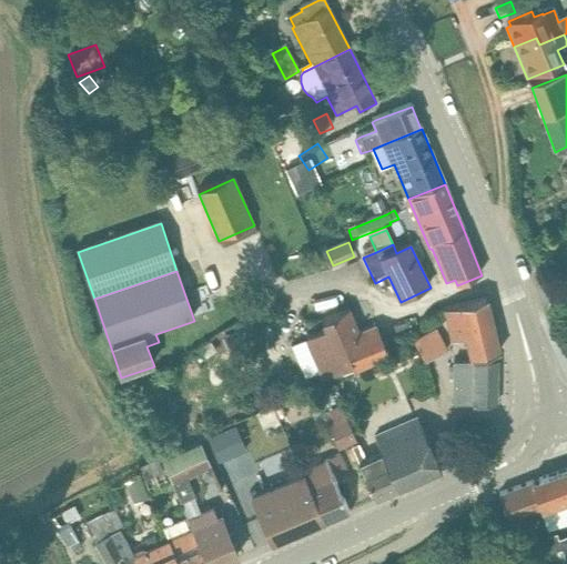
[(500,355),(487,301),(445,312),(452,343),(467,340),(472,362),(500,355)]
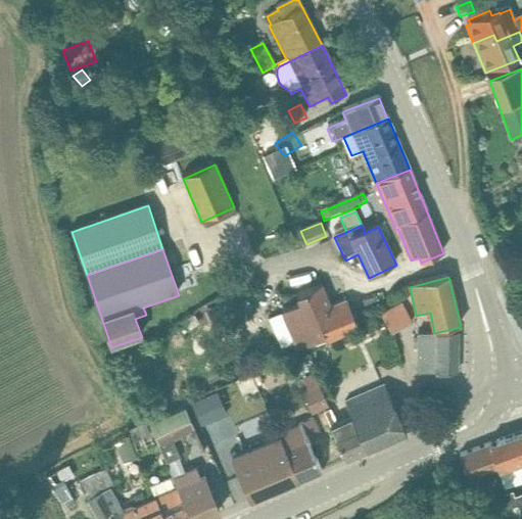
[(306,342),(307,345),(324,338),(327,344),(360,331),(346,301),(331,308),(322,286),(297,296),(300,304),(283,312),(297,346),(306,342)]
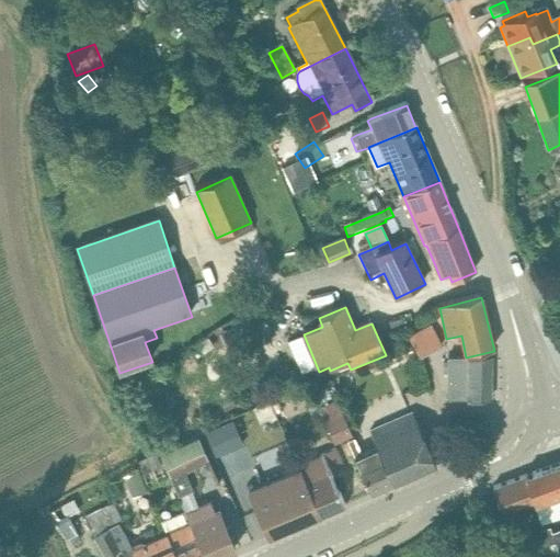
[(419,360),(443,349),(432,327),(409,339),(419,360)]
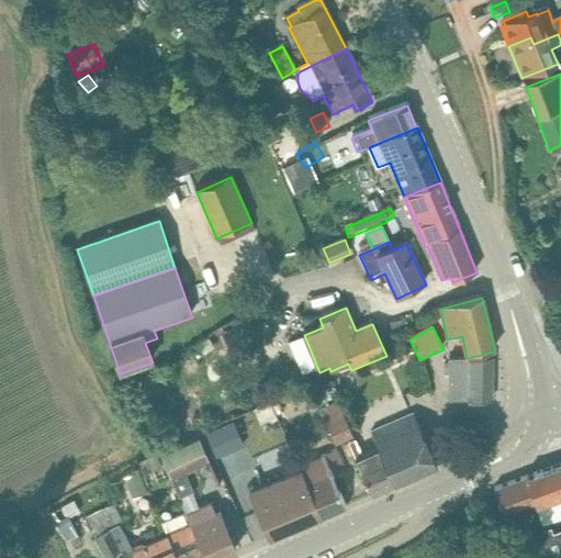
[(239,332),(225,337),(231,352),(245,346),(239,332)]
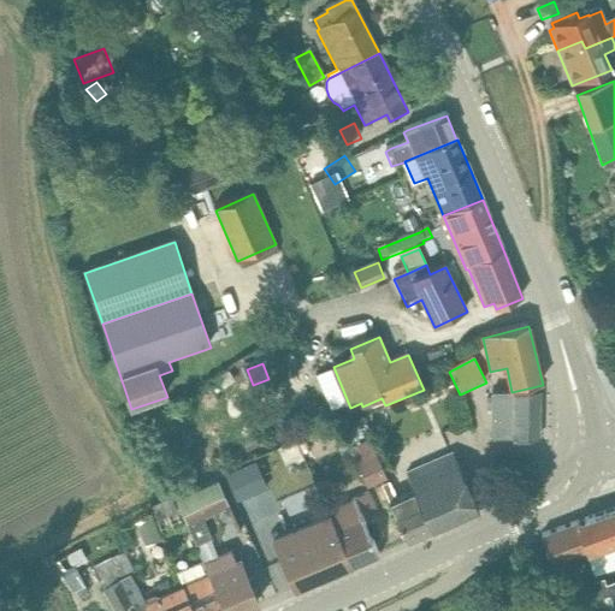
[(408,410),(455,391),(451,381),(404,402),(408,410)]
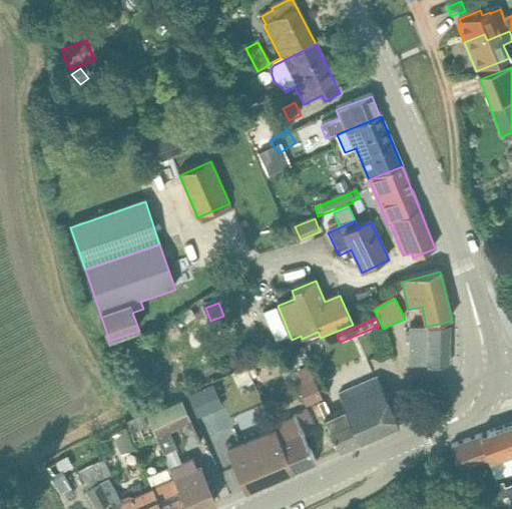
[(449,368),(450,329),(410,328),(410,367),(449,368)]
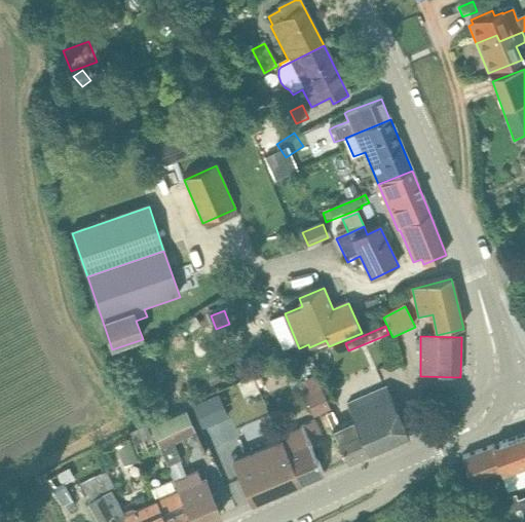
[(389,368),(400,364),(391,343),(381,347),(389,368)]
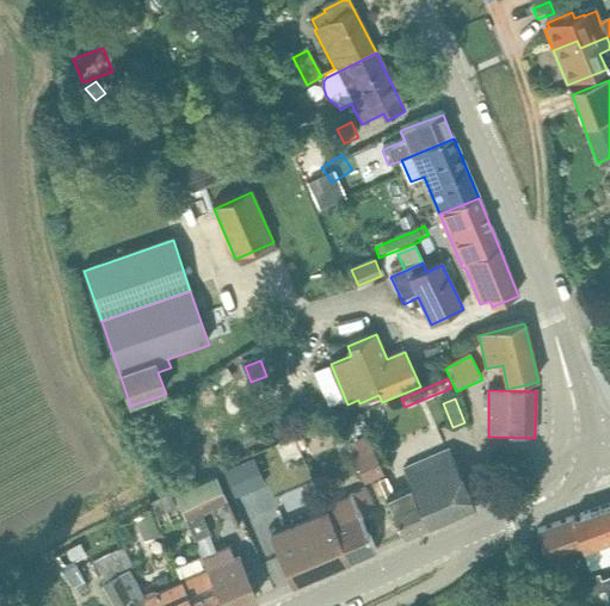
[(388,418),(371,421),(382,463),(406,457),(401,436),(393,437),(388,418)]
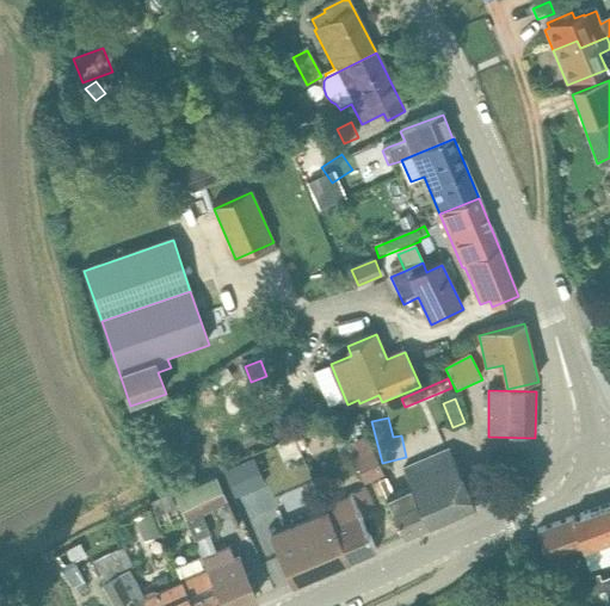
[(364,487),(384,478),(368,439),(353,445),(358,458),(353,461),(364,487)]
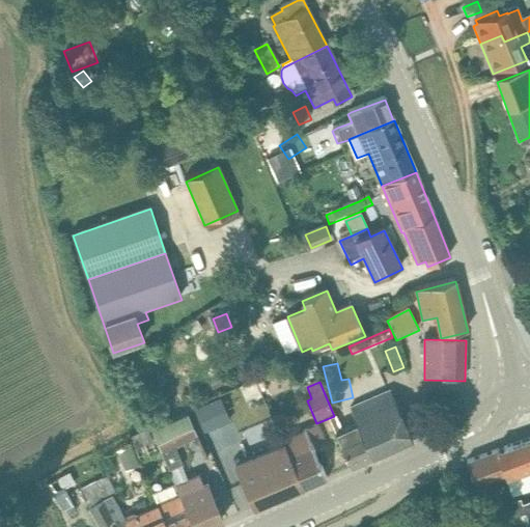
[(414,443),(405,424),(392,396),(352,414),(357,427),(341,435),(335,422),(331,424),(352,471),(414,443)]
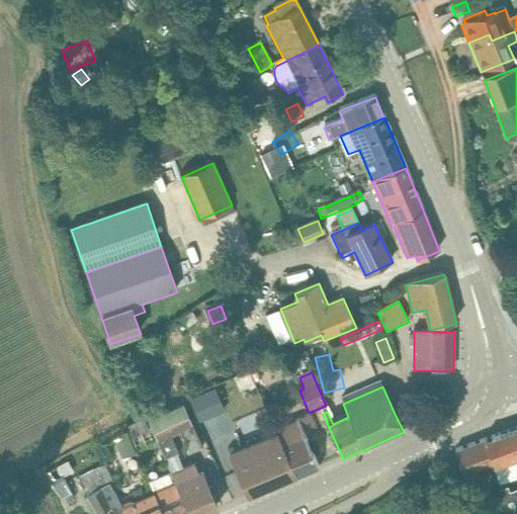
[(202,397),(190,402),(200,424),(212,419),(202,397)]
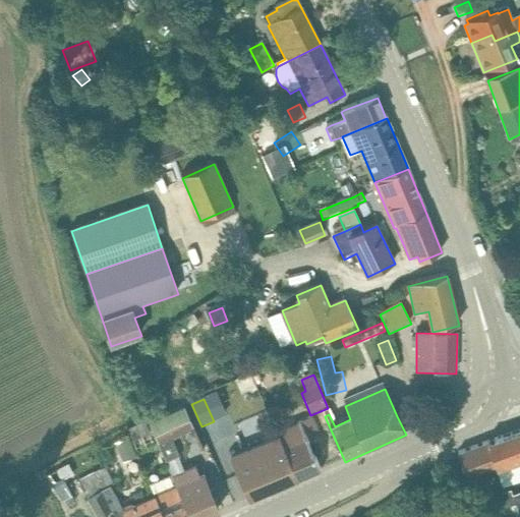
[(166,464),(176,460),(180,458),(173,441),(194,432),(184,408),(149,423),(166,464)]
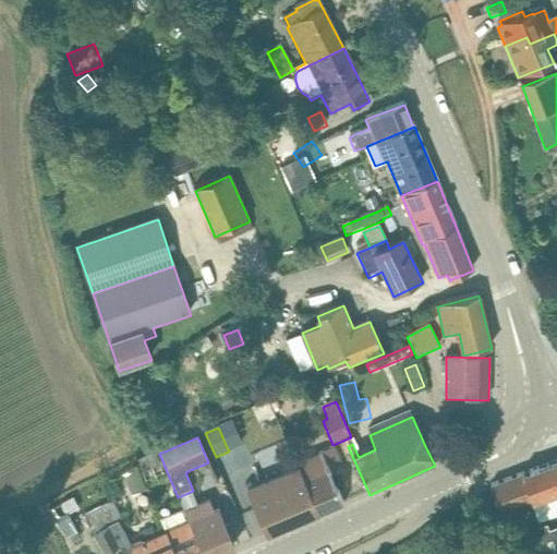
[(321,516),(344,506),(336,486),(331,476),(342,471),(335,452),(304,465),(304,467),(301,468),(305,481),(321,516)]
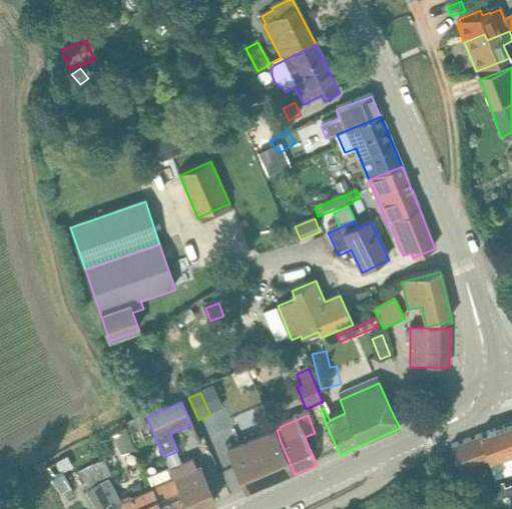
[(135,447),(140,446),(136,434),(148,430),(143,417),(126,425),(135,447)]
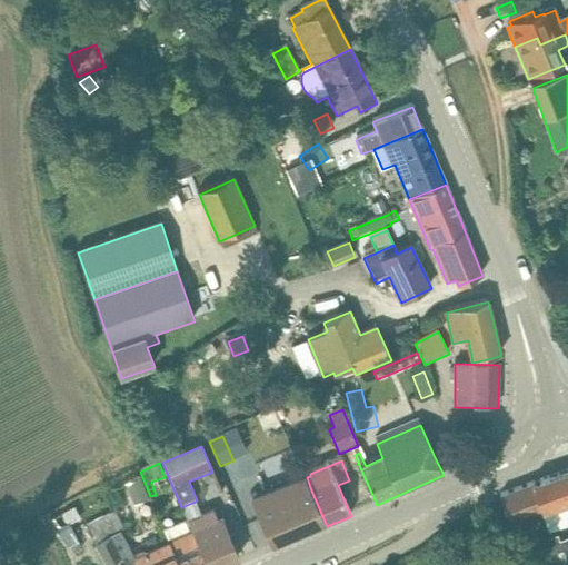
[(567,472),(561,475),(500,496),(502,502),(508,517),(509,522),(526,515),(538,511),(540,517),(545,516),(548,527),(567,519),(567,472)]
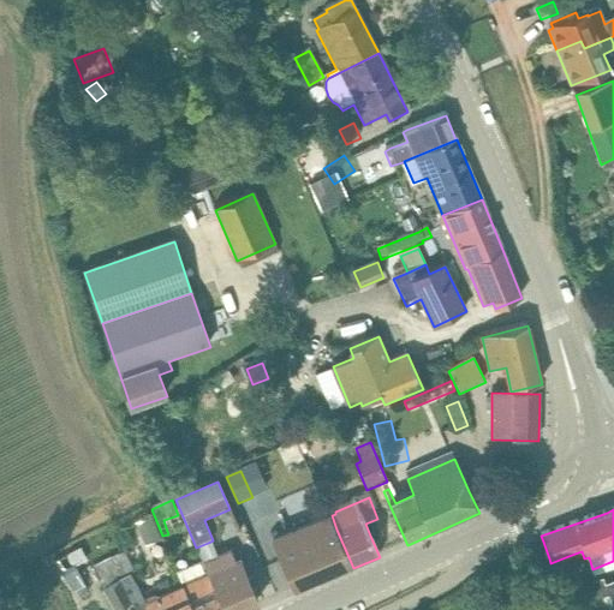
[(296,593),(353,568),(337,530),(332,515),(329,516),(331,518),(274,542),(296,593)]
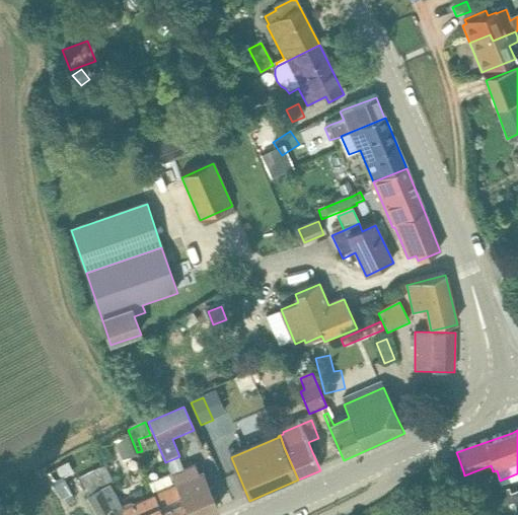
[(199,475),(195,464),(180,470),(170,474),(176,489),(188,514),(210,514),(218,511),(219,511),(204,473),(199,475)]
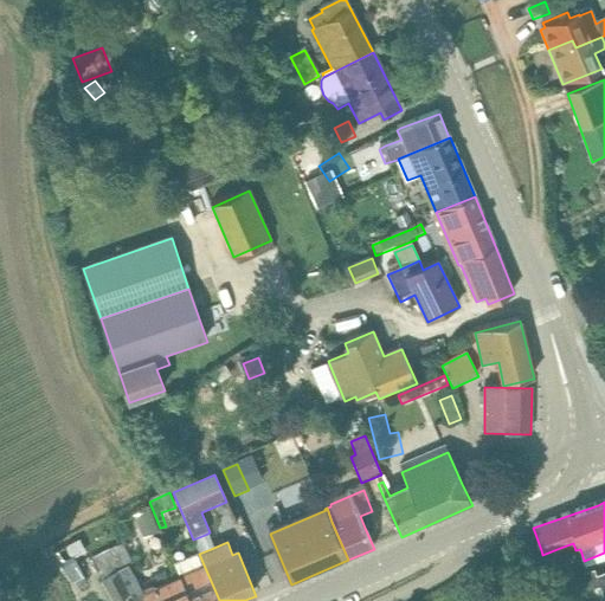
[(147,600),(146,598),(129,568),(134,567),(127,547),(91,562),(113,600),(127,600),(133,598),(134,600),(147,600)]
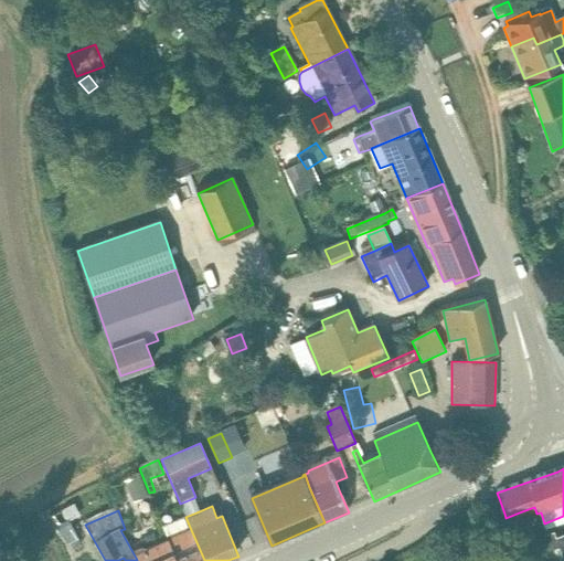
[(204,560),(192,532),(168,543),(176,560),(204,560)]
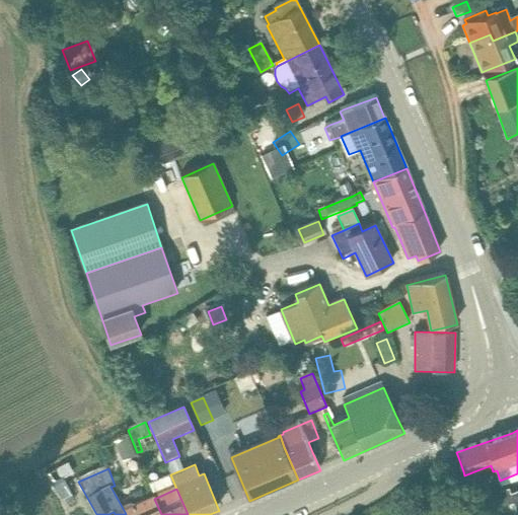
[(161,514),(154,499),(125,512),(126,514),(161,514)]
